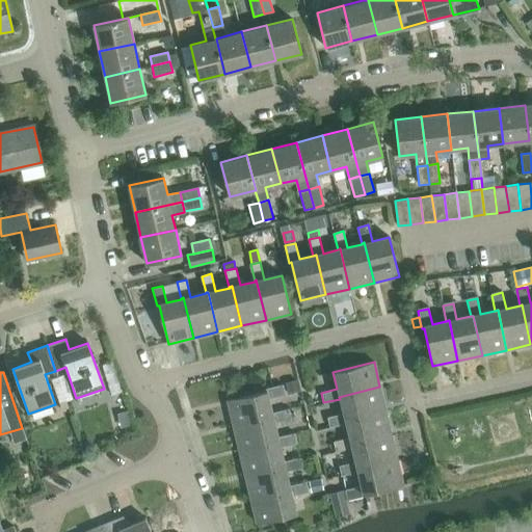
[(57,375),(65,398),(72,396),(64,372),(57,375)]
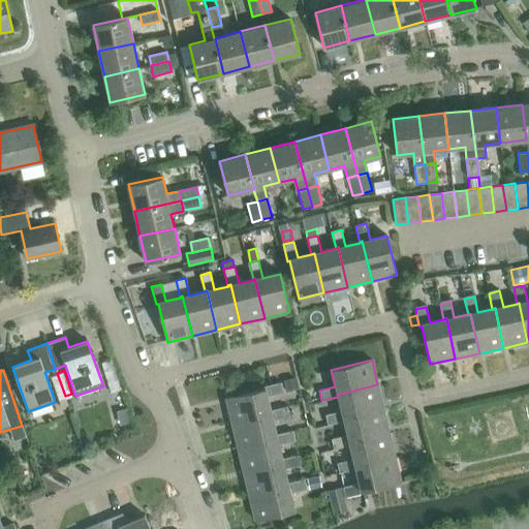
[(59,398),(65,396),(57,373),(51,375),(59,398)]
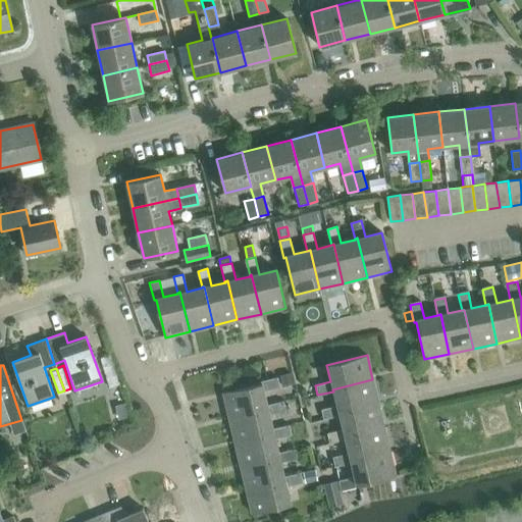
[(280,376),(282,386),(293,384),(291,374),(280,376)]
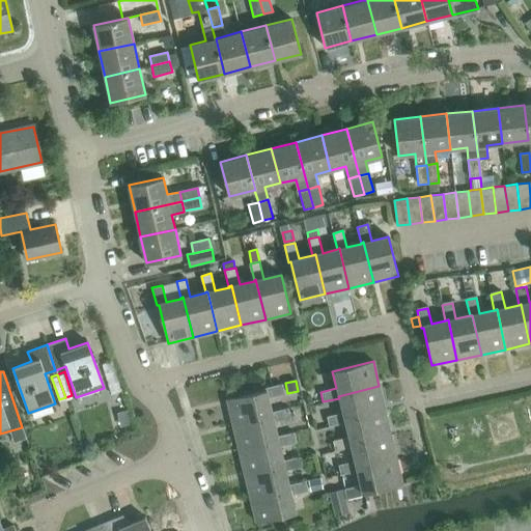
[(121,382),(109,386),(112,395),(124,391),(121,382)]
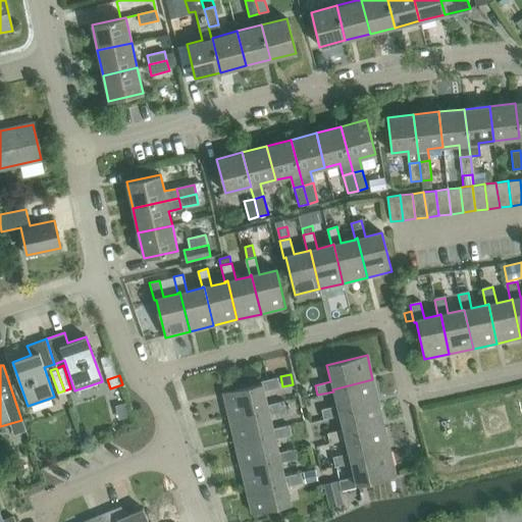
[(223,393),(228,417),(267,408),(267,405),(263,392),(279,387),(277,377),(261,381),(261,383),(223,393)]
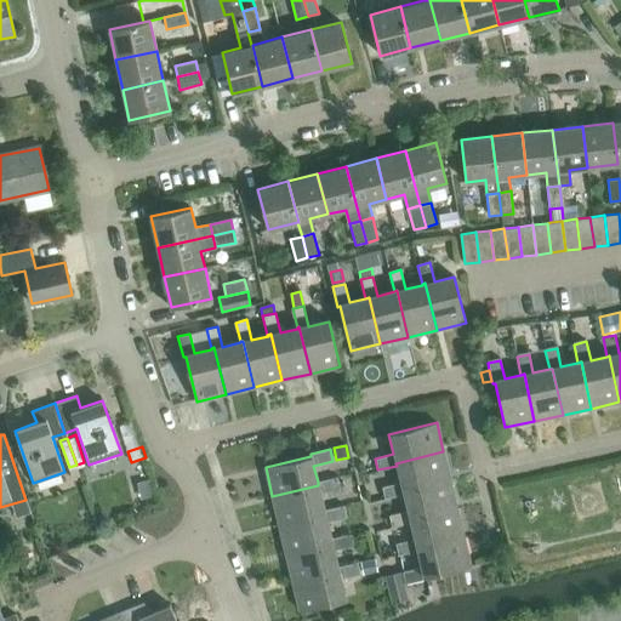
[(396,463),(397,466),(400,483),(382,488),(385,499),(403,495),(402,491),(450,480),(443,451),(396,463)]
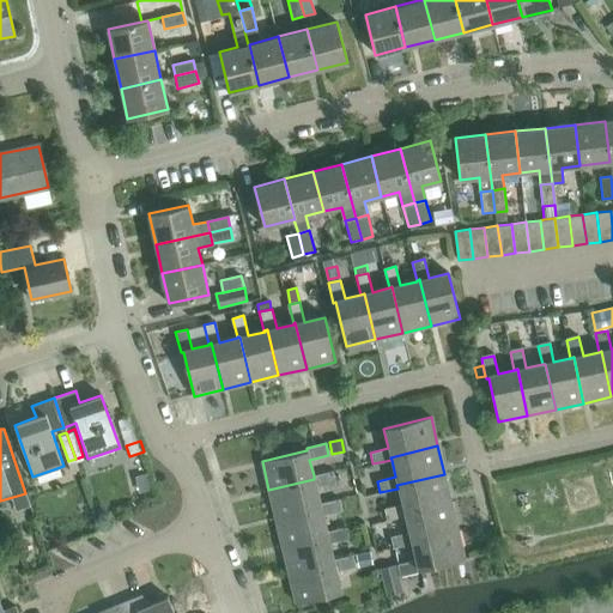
[(321,507),(320,503),(316,487),(335,483),(332,471),(314,475),(314,479),(268,490),(275,517),(321,507)]
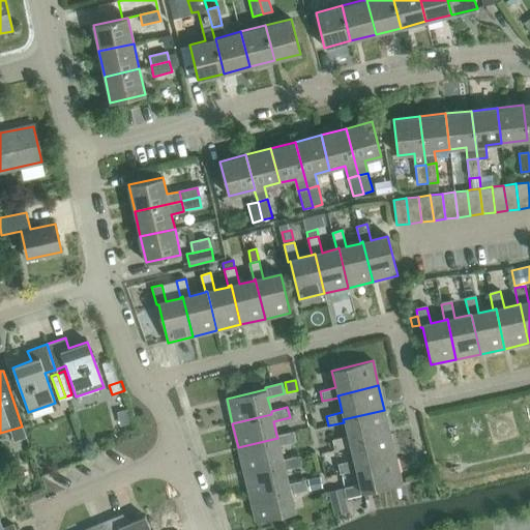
[(126,409),(116,412),(120,425),(130,423),(126,409)]
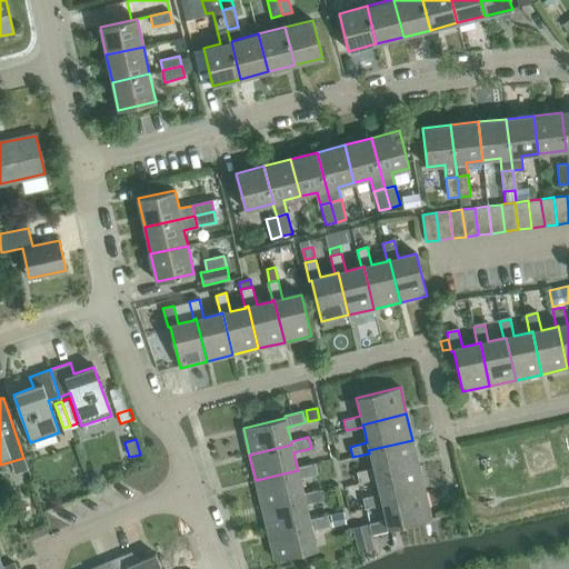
[(368,450),(369,453),(372,467),(356,471),(358,482),(376,479),(375,476),(419,466),(412,440),(368,450)]
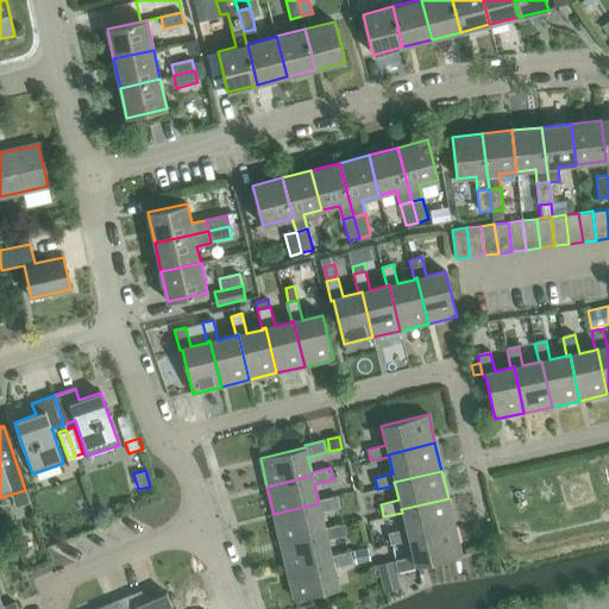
[(325,532),(325,528),(320,512),(339,508),(337,495),(318,500),(319,503),(274,514),(280,542),(325,532)]
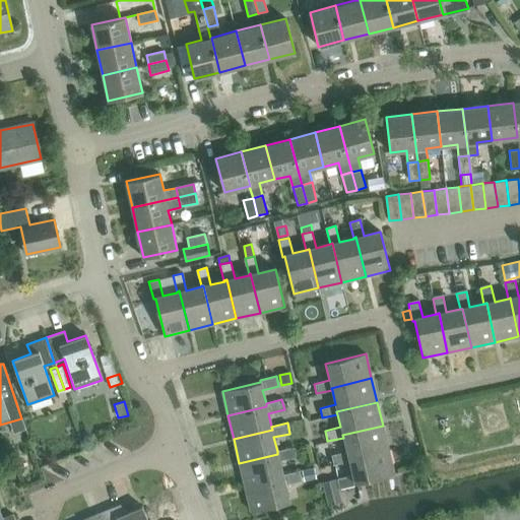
[(342,435),(343,438),(346,452),(331,456),(333,465),(348,461),(348,459),(388,449),(383,426),(342,435)]
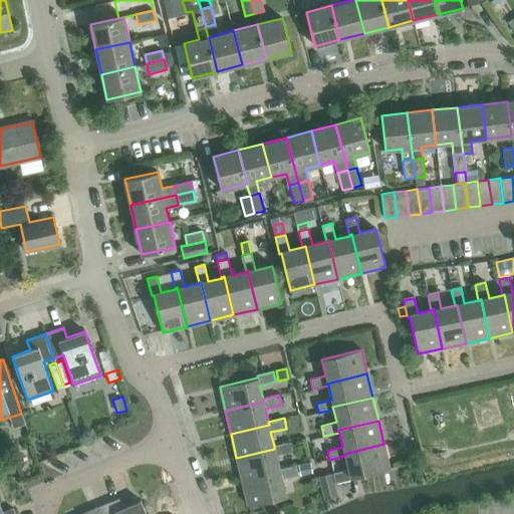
[(280,472),(279,469),(276,456),(292,452),(290,442),(274,446),(274,449),(236,458),(242,481),(280,472)]
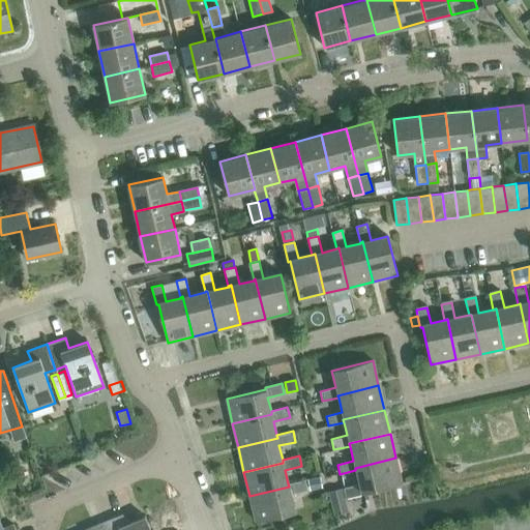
[(355,468),(355,470),(359,483),(343,488),(346,498),(363,494),(362,492),(402,482),(395,458),(355,468)]
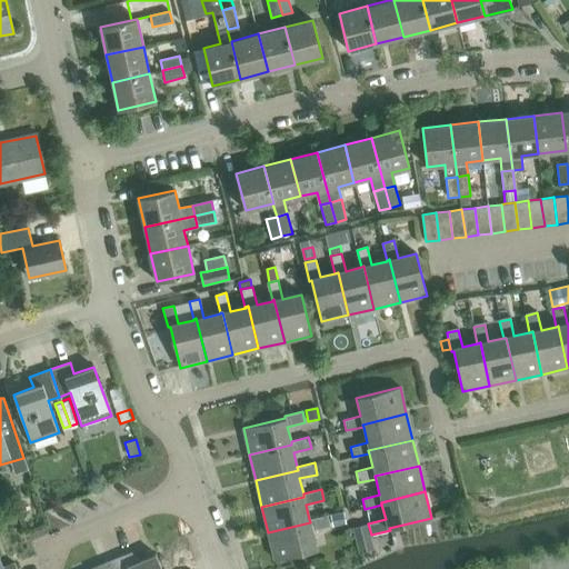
[(330,515),(332,527),(347,523),(343,511),(330,515)]
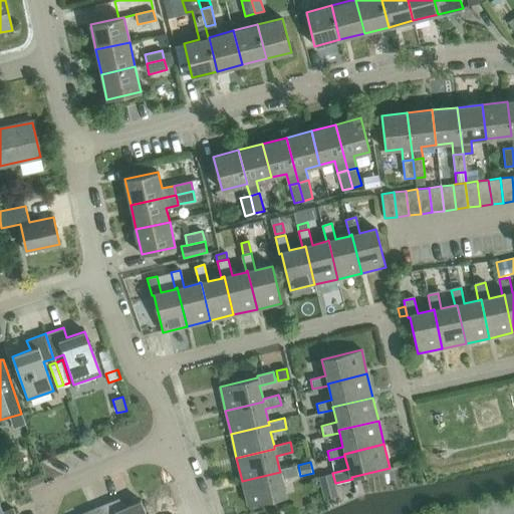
[(242,481),(248,505),(286,496),(282,479),(298,475),(295,465),(279,469),(280,472),(242,481)]
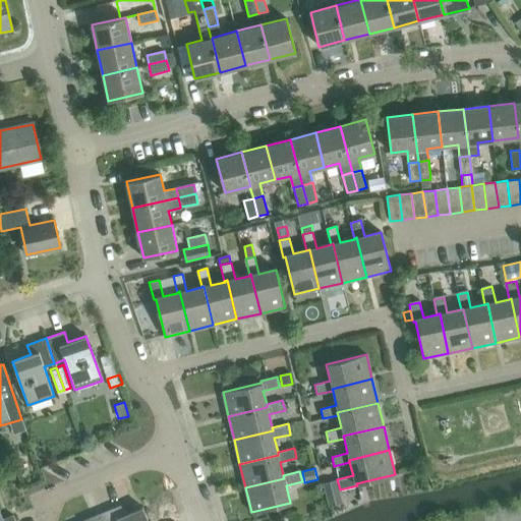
[(323,482),(326,495),(338,490),(336,480),(323,482)]
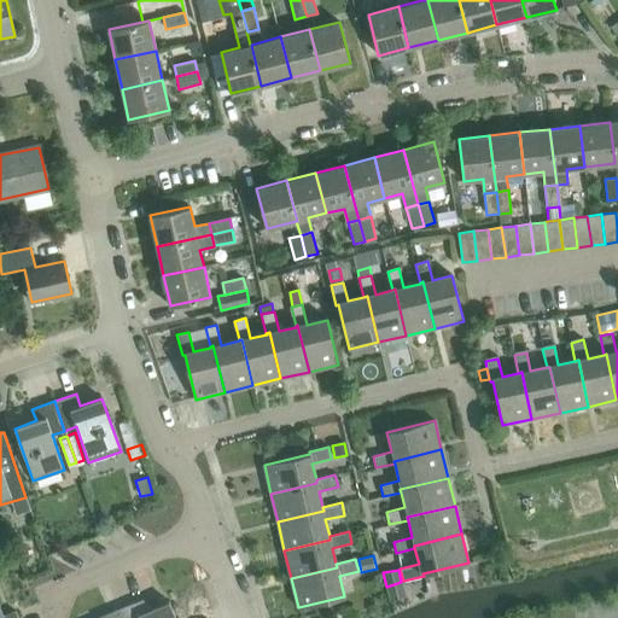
[(123,617),(175,617),(169,601),(147,610),(143,599),(120,608),(123,617)]
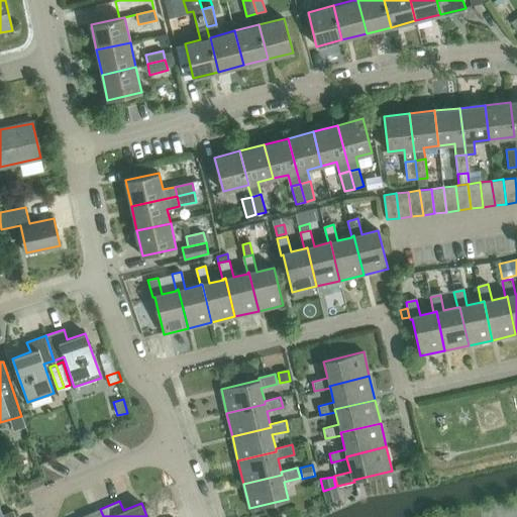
[(0,516),(14,516),(12,511),(4,515),(0,506),(0,516)]
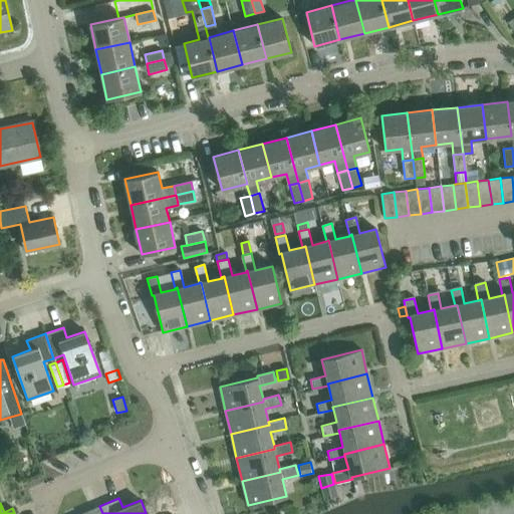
All buildings are outlined.
